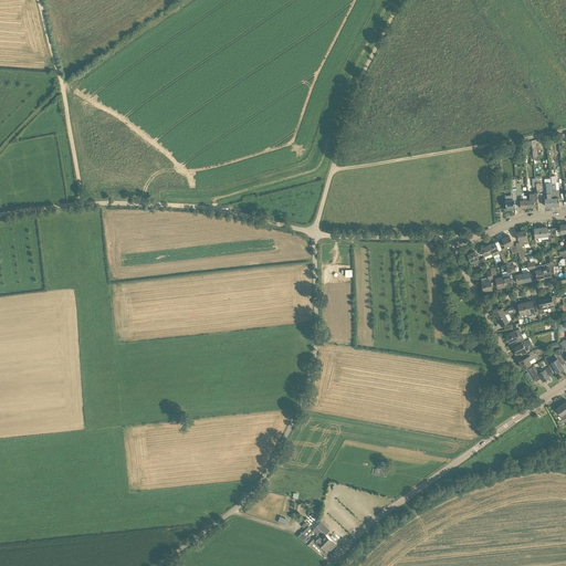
[(505,196),(505,200),(506,209),(514,208),(514,201),(516,201),(516,195),(515,182),(515,179),(511,179),(510,181),(511,195),(505,196)]
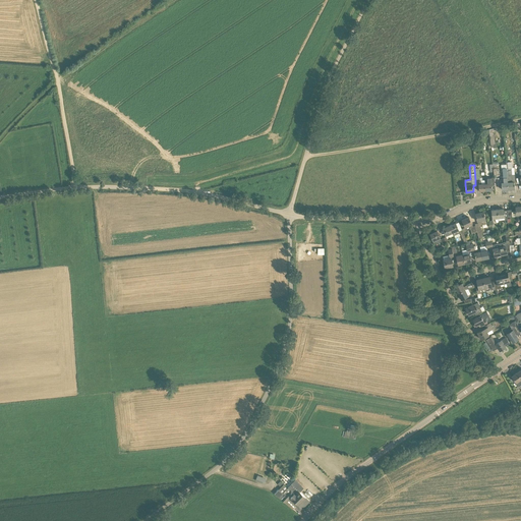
[(495,189),(494,179),(494,178),(487,178),(487,183),(485,184),(485,190),(491,190),(491,189),(495,189)]
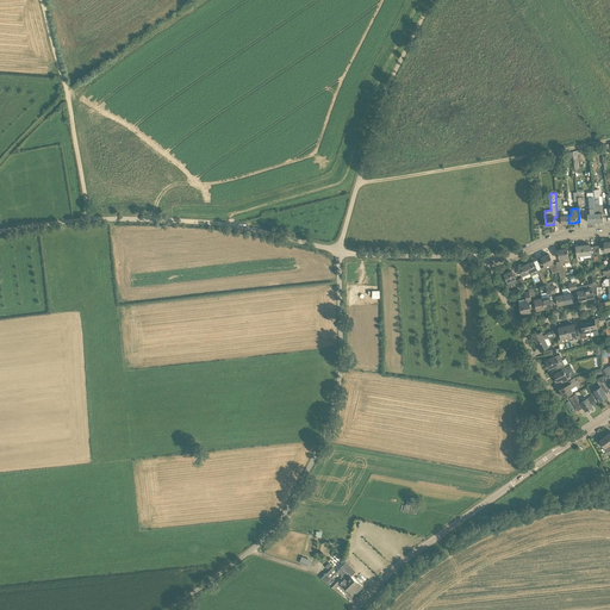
[(583,246),(584,255),(590,254),(590,261),(595,261),(595,256),(593,255),(593,247),(590,247),(590,244),(583,246)]
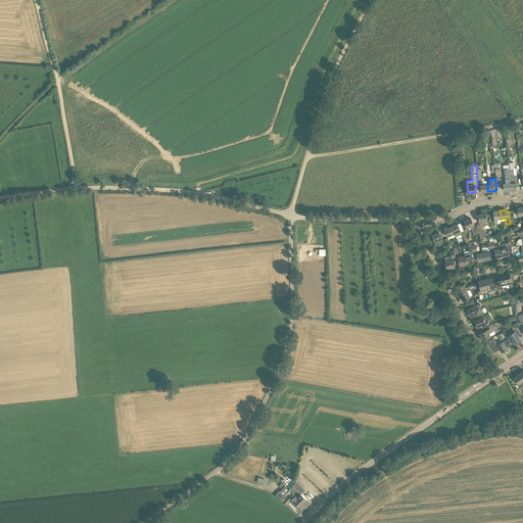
[(488,225),(487,220),(485,212),(477,215),(479,222),(480,224),(477,225),(477,227),(478,232),(479,233),(480,237),(481,239),(485,237),(482,226),(488,225)]
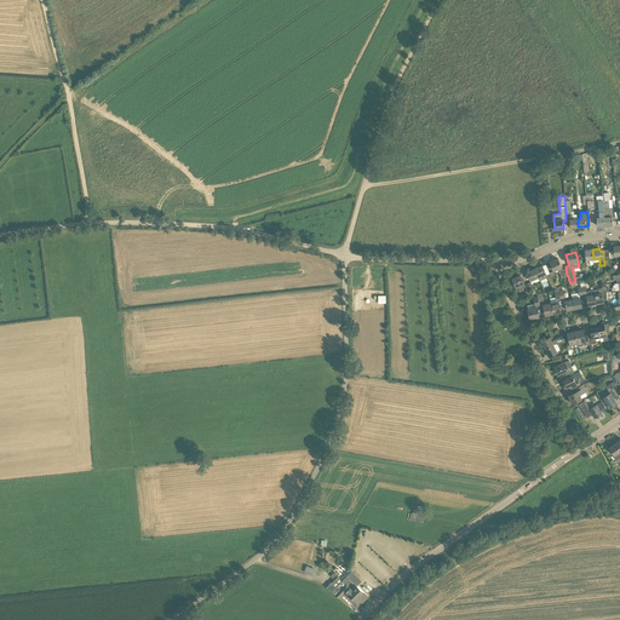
[(560,273),(561,279),(568,276),(567,275),(566,269),(562,269),(558,258),(550,262),(554,270),(550,273),(550,274),(551,276),(560,273)]
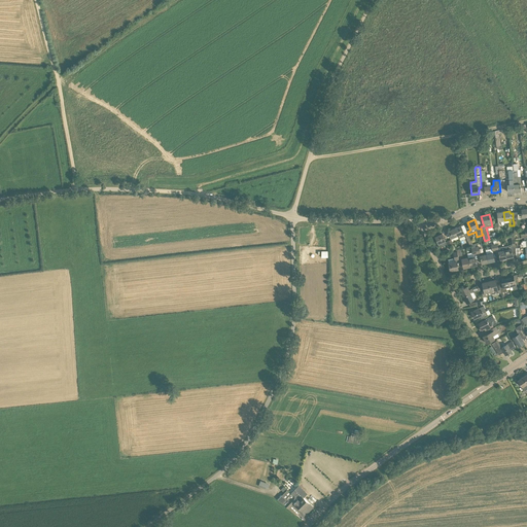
[(468,235),(467,233),(464,234),(461,225),(454,229),(457,236),(458,239),(465,236),(469,245),(472,244),(468,235)]
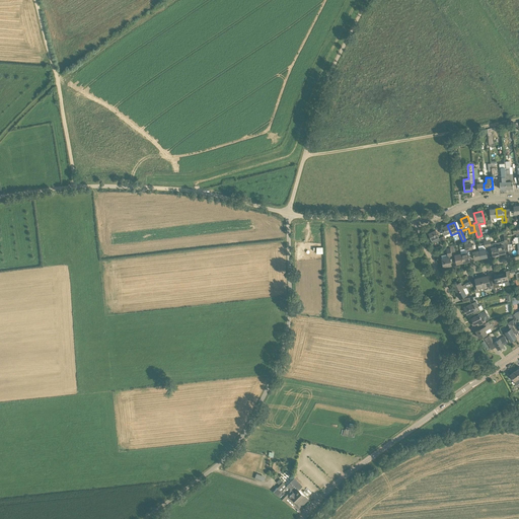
[(444,235),(450,232),(447,225),(441,227),(444,235)]
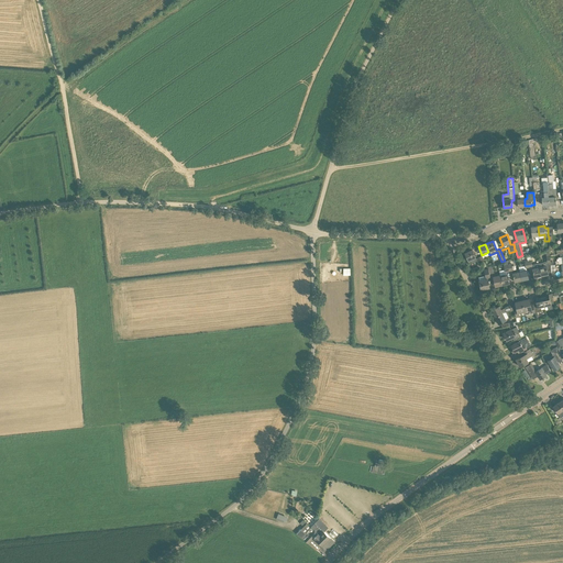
[(483,265),(482,263),(479,257),(476,258),(472,250),(465,253),(470,264),(477,261),(478,265),(477,265),(478,267),(483,265)]
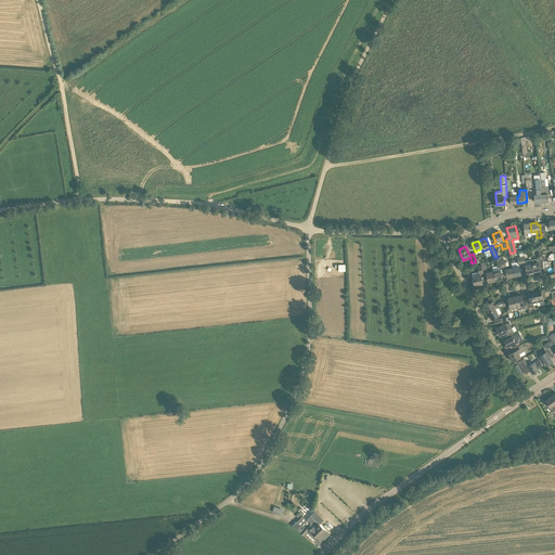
[(539,261),(531,263),(533,272),(541,270),(539,262),(542,261),(542,248),(538,248),(539,257),(539,261)]
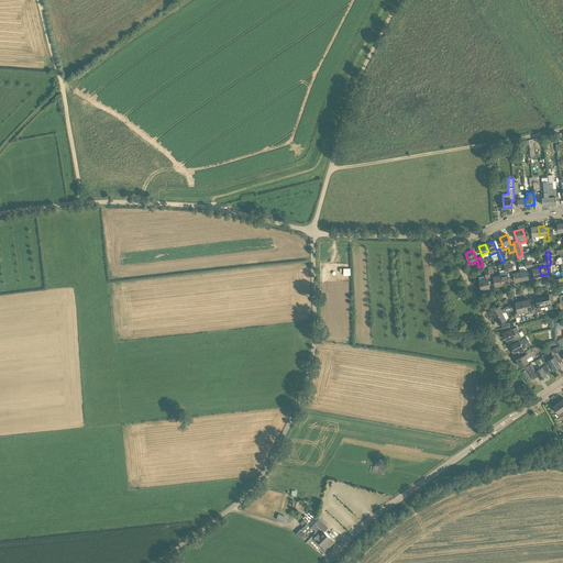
[(541,276),(539,267),(532,268),(534,277),(541,276)]
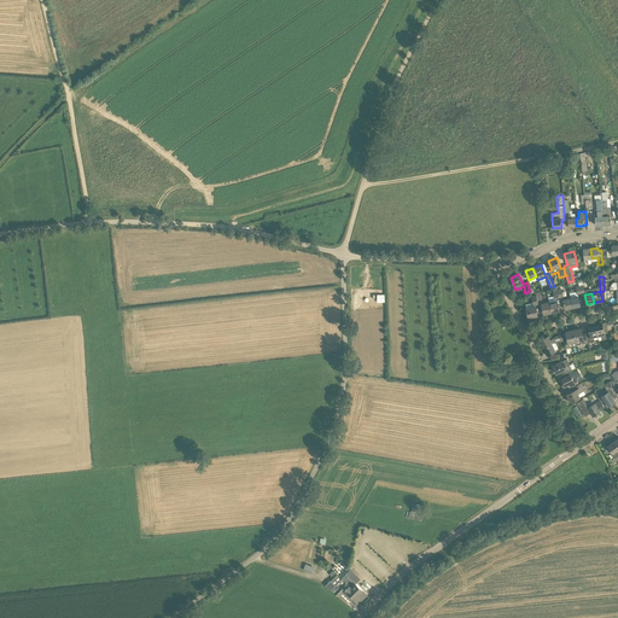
[(571,298),(563,299),(565,309),(572,308),(571,298)]
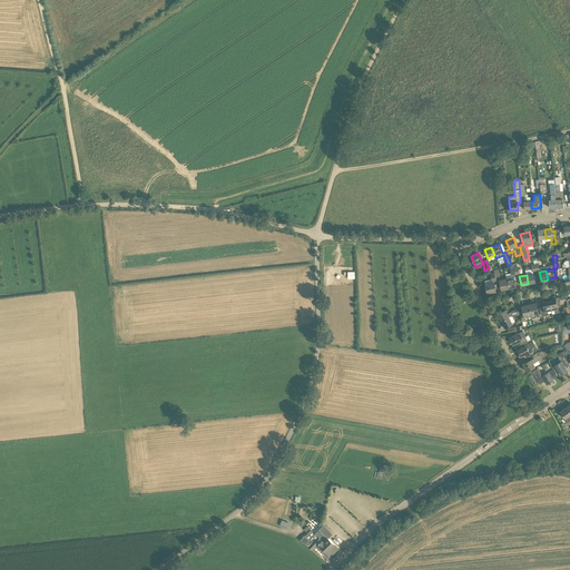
[(516,286),(513,277),(507,278),(509,288),(516,286)]
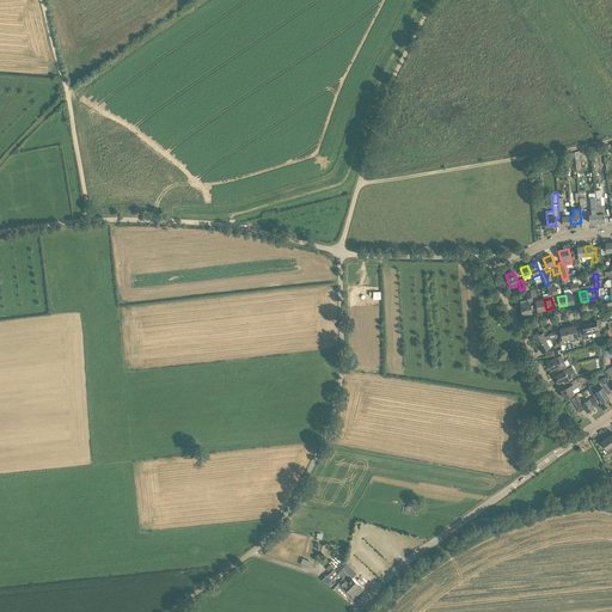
[(546,310),(544,299),(536,301),(538,311),(546,310)]
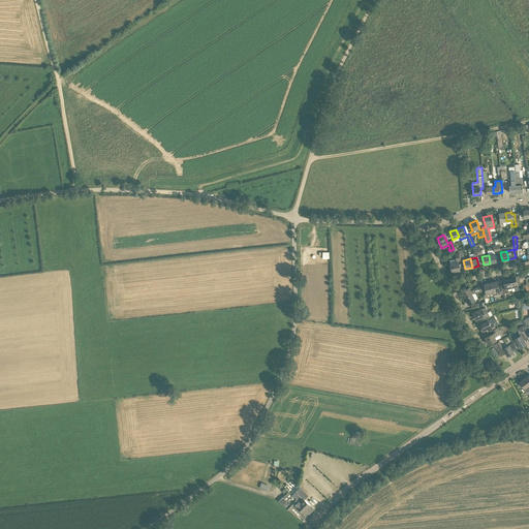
[(458,262),(450,263),(453,272),(460,270),(458,262)]
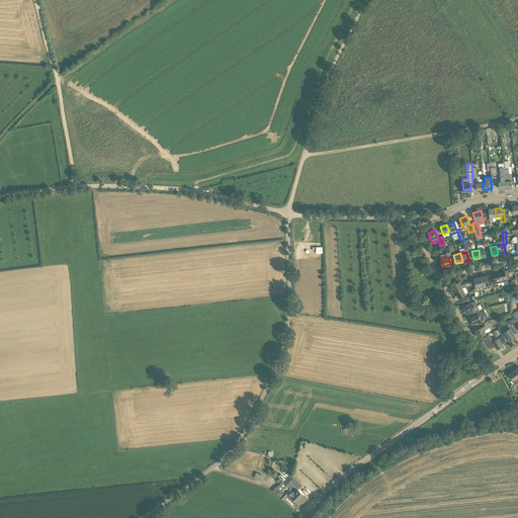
[(502,273),(499,274),(501,281),(504,280),(505,284),(510,283),(509,274),(506,275),(505,271),(502,271),(502,273)]
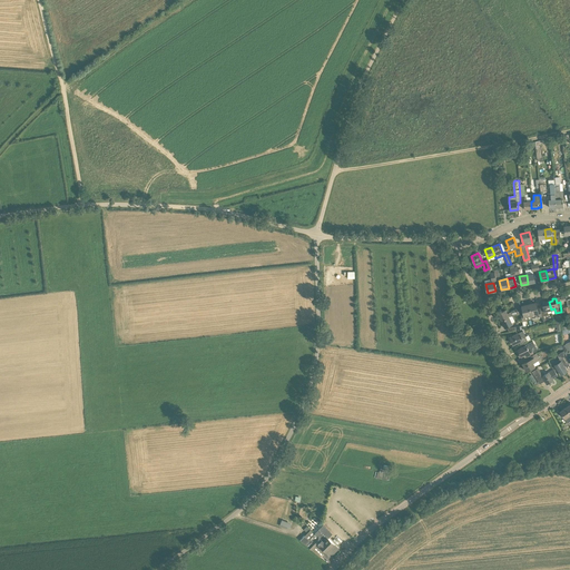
[(548,311),(551,310),(549,302),(546,302),(544,301),(542,302),(543,307),(540,307),(541,316),(549,315),(548,311)]
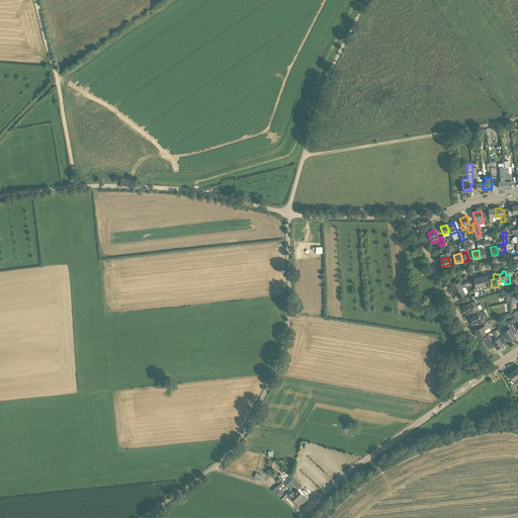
[(491,279),(488,280),(487,275),(481,276),(483,286),(489,284),(490,288),(492,287),(491,279)]
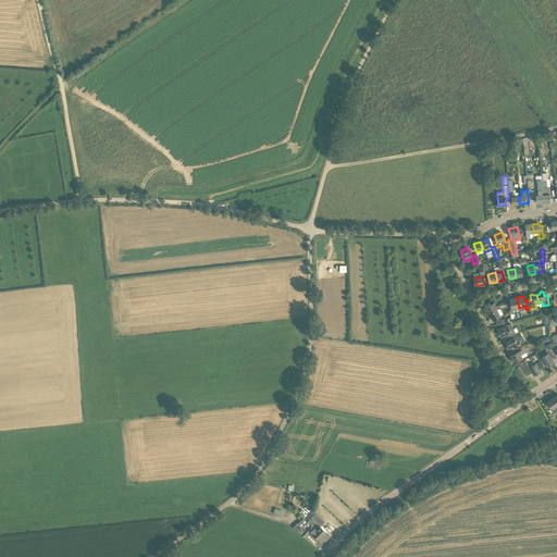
[(511,305),(508,305),(509,308),(510,314),(514,313),(520,312),(519,308),(517,297),(509,299),(511,305)]
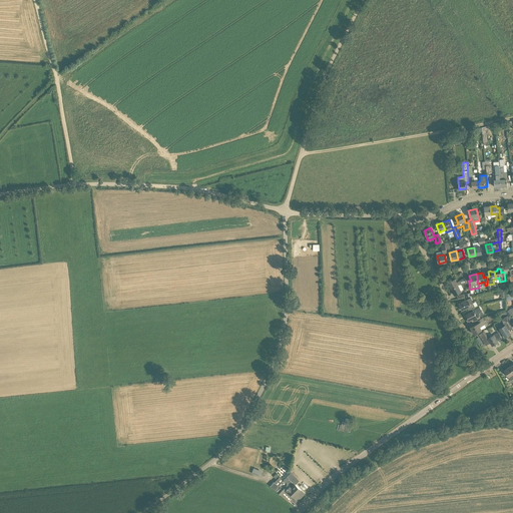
[(458,286),(465,284),(464,278),(460,281),(457,283),(455,279),(448,283),(451,289),(458,286)]
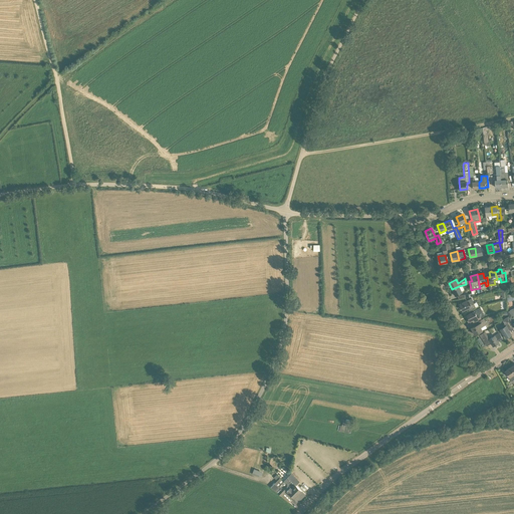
[(452,289),(455,295),(457,295),(459,299),(472,296),(472,293),(459,296),(459,294),(462,292),(459,286),(452,289)]
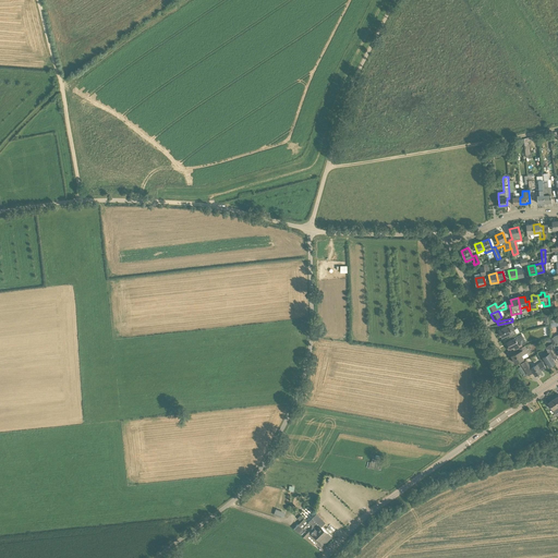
[(507,327),(499,330),(502,337),(506,335),(508,338),(516,335),(513,330),(511,331),(509,328),(508,329),(507,327)]
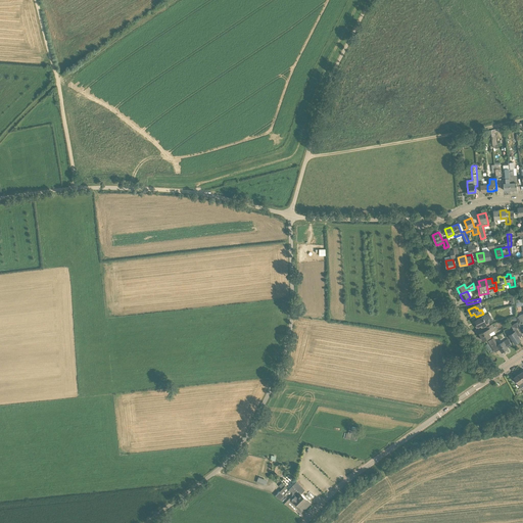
[(486,327),(490,325),(486,318),(484,320),(482,317),(475,321),(477,324),(475,325),(477,328),(480,326),(482,329),(486,327)]
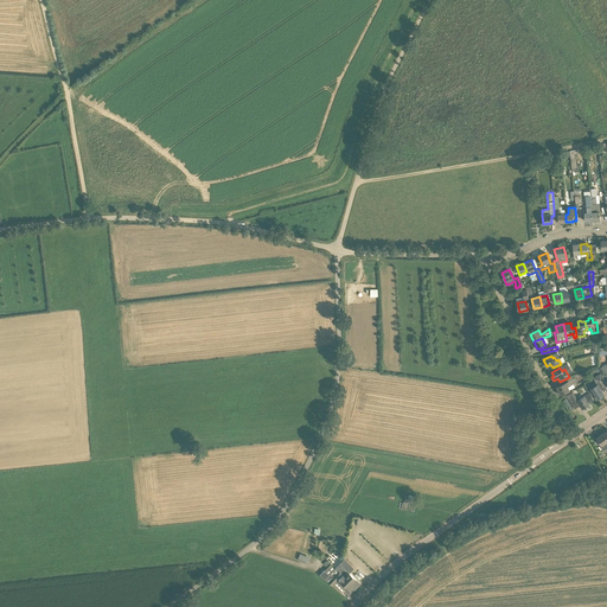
[(604,387),(600,381),(601,379),(600,374),(593,378),(596,383),(594,384),(592,385),(592,387),(592,388),(592,389),(590,389),(598,400),(605,395),(600,389),(604,387)]
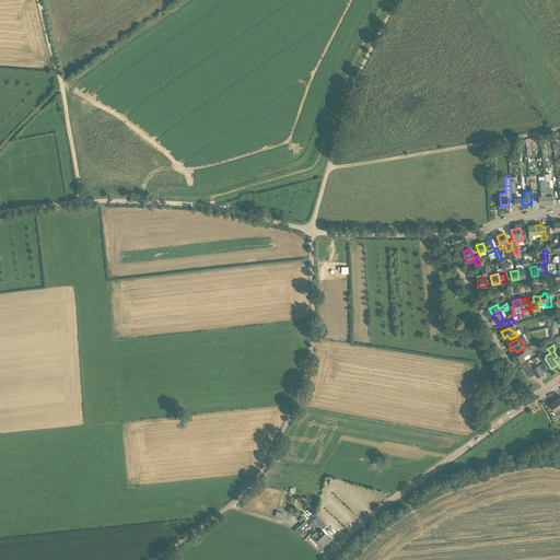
[(521,350),(522,352),(513,357),(516,364),(526,360),(524,357),(529,353),(527,347),(525,348),(521,350)]
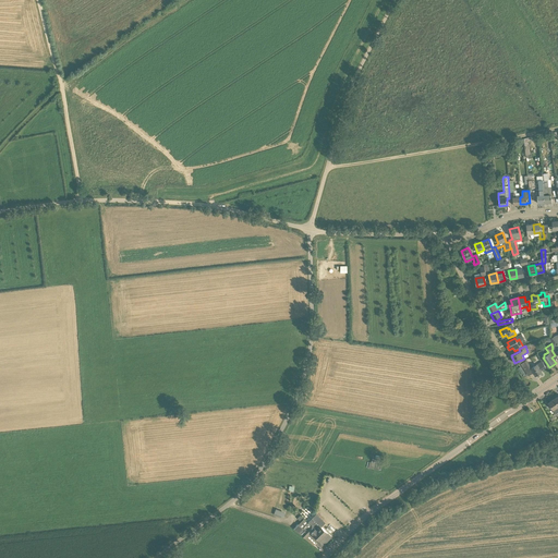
[(531,368),(529,364),(526,361),(521,364),(529,375),(533,373),(535,376),(542,372),(541,371),(545,367),(546,368),(542,362),(531,368)]
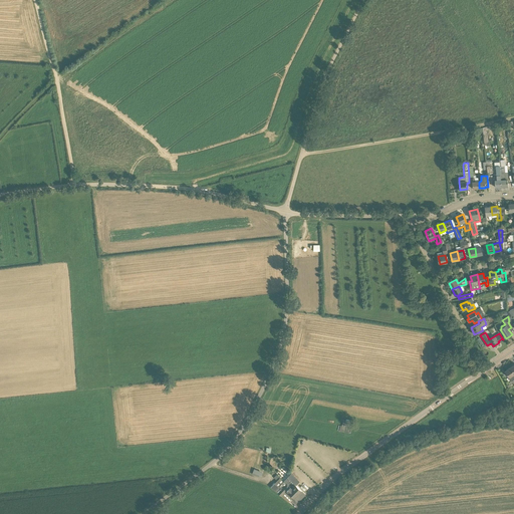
[(513,372),(510,367),(505,371),(512,381),(513,379),(513,372)]
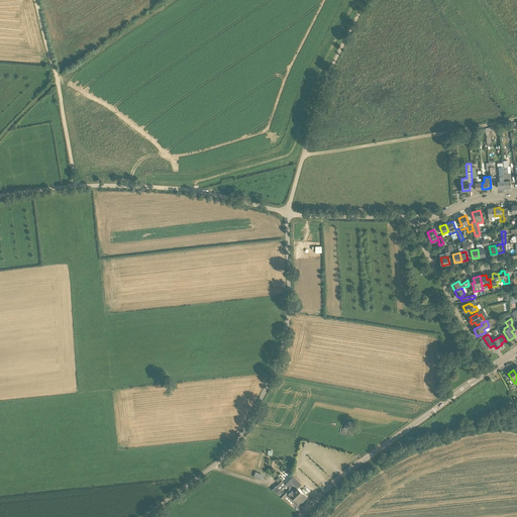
[(379,414),(365,411),(363,419),(378,422),(379,414)]
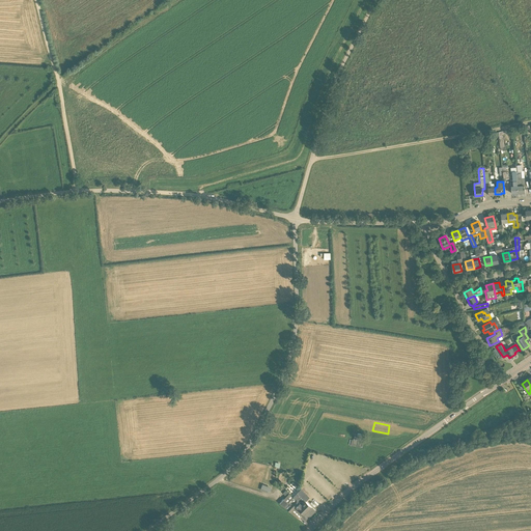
[(351,445),(362,448),(363,442),(352,440),(351,445)]
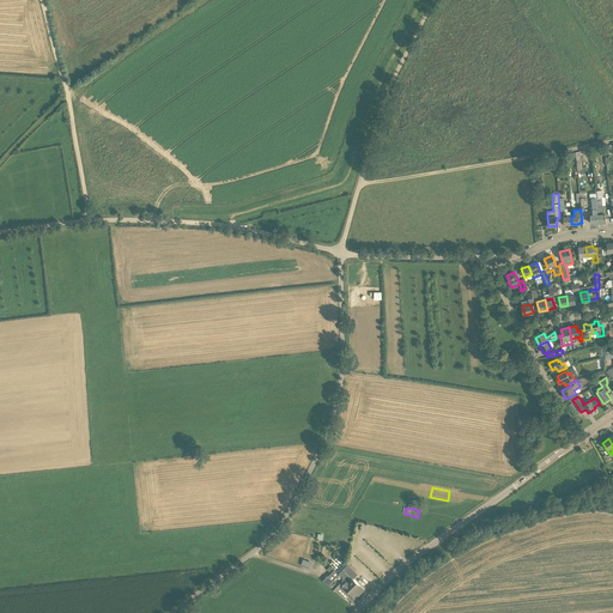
[(364,589),(353,578),(358,574),(349,564),(338,575),(329,566),(327,569),(331,574),(328,576),(322,581),(335,592),(340,587),(353,600),(354,600),(353,599),(356,598),(364,589)]
